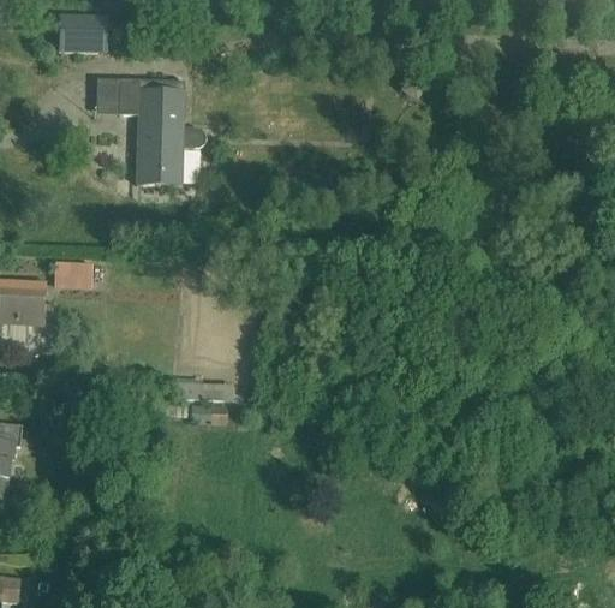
[(108,16),(59,15),(59,51),(107,51),(108,16)]
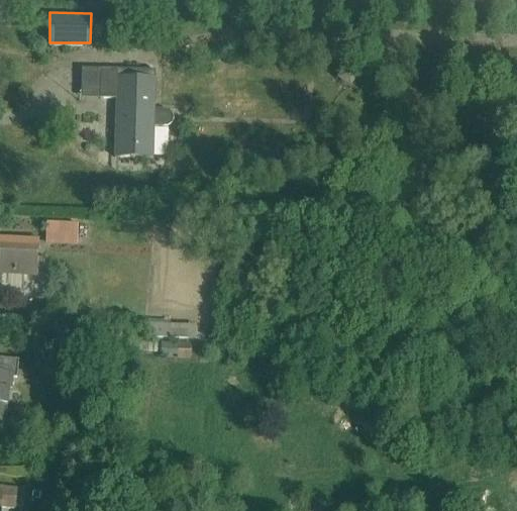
[(82,66),(81,95),(115,96),(113,155),(153,156),(154,124),(167,124),(172,121),(173,116),(172,110),(168,107),(154,106),(156,69),(82,66)]
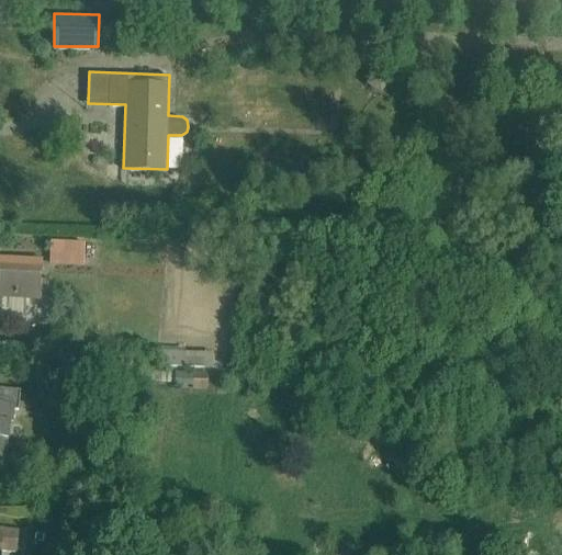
[(85,240),(49,238),(49,261),(83,262),(85,240)]
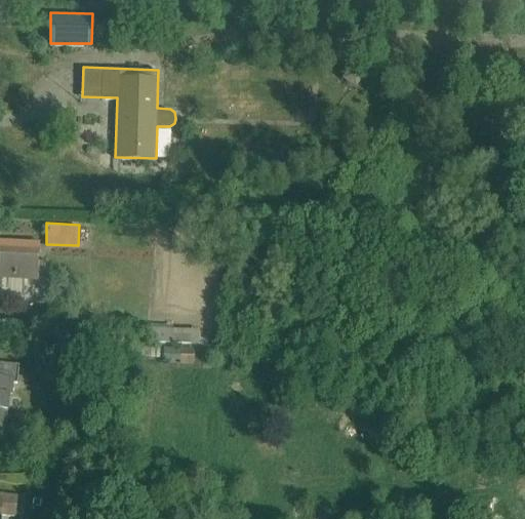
[(0,291),(24,293),(24,278),(37,279),(37,276),(47,277),(47,260),(38,258),(39,243),(0,240),(0,291)]
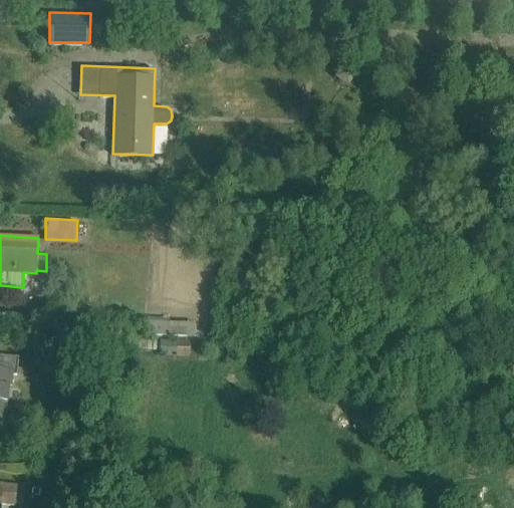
[(169,314),(144,314),(143,332),(195,333),(195,319),(169,319),(169,314)]
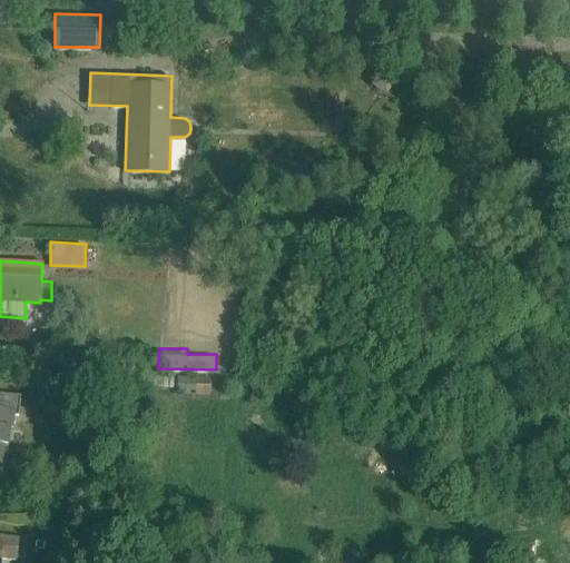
[(143,374),(141,383),(173,385),(174,374),(151,373),(151,375),(143,374)]
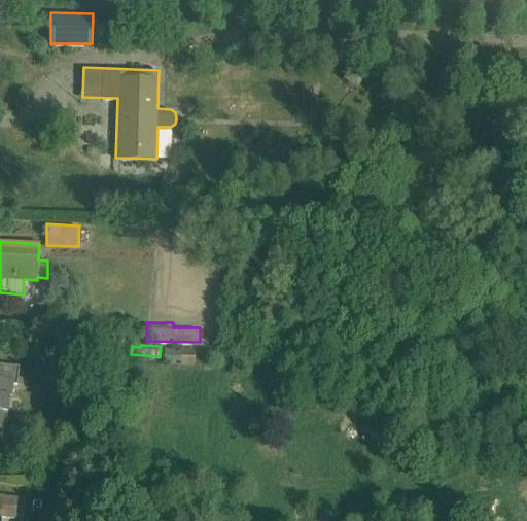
[(164,345),(163,357),(180,358),(180,362),(195,362),(195,346),(164,345)]
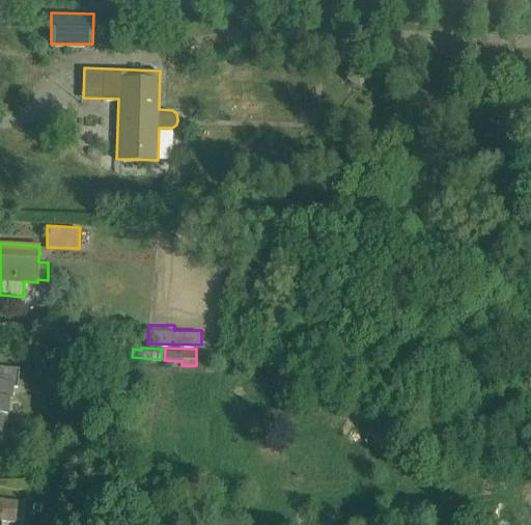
[(0,430),(6,431),(9,397),(12,397),(14,385),(18,385),(20,367),(0,364),(0,430)]
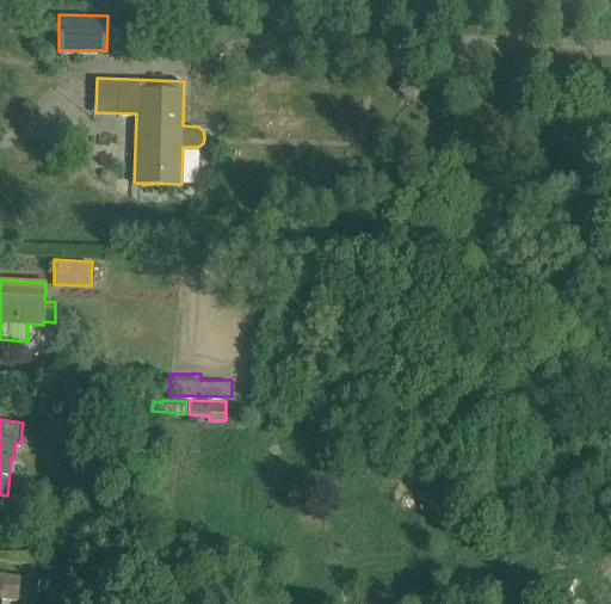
[(0,603),(1,596),(18,598),(20,574),(0,572),(0,603)]
